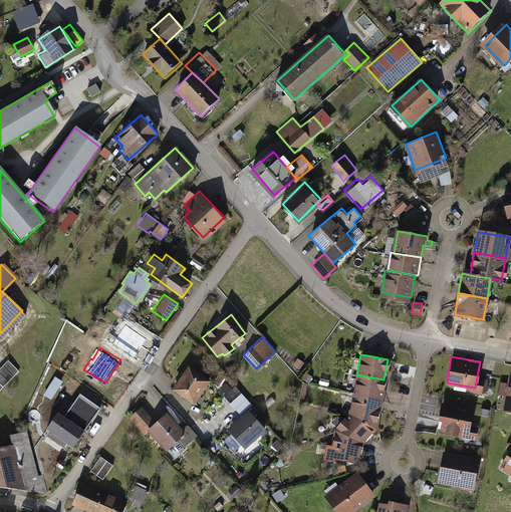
[(5,360),(0,365),(0,387),(16,371),(5,360)]
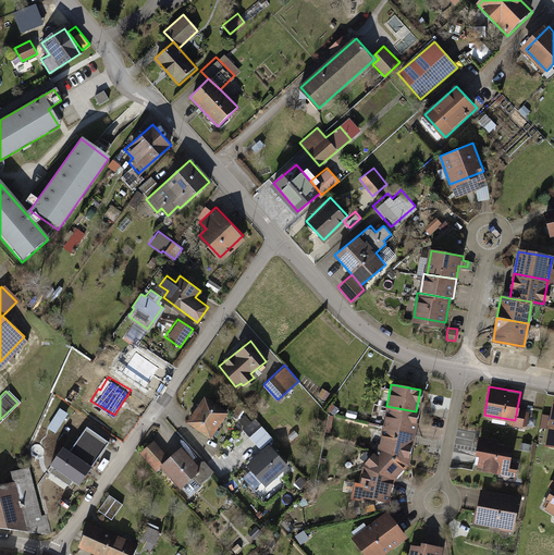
[(229,410),(206,395),(189,421),(211,436),(229,410)]
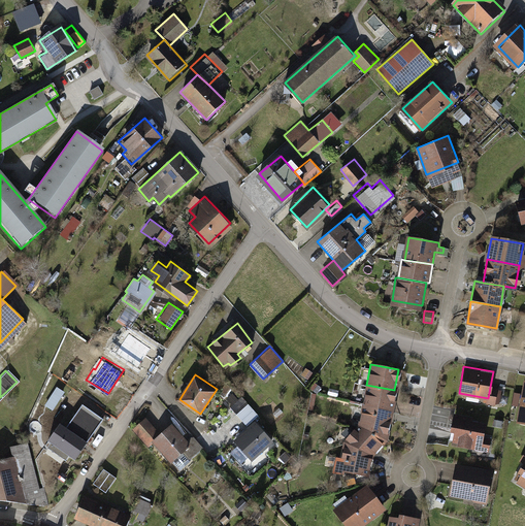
[(394,390),(366,385),(363,405),(391,411),(394,390)]
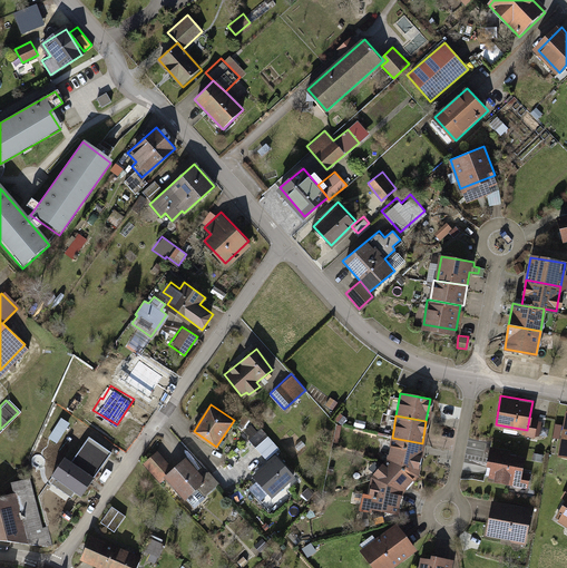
[(57,442),(68,421),(59,417),(49,438),(57,442)]
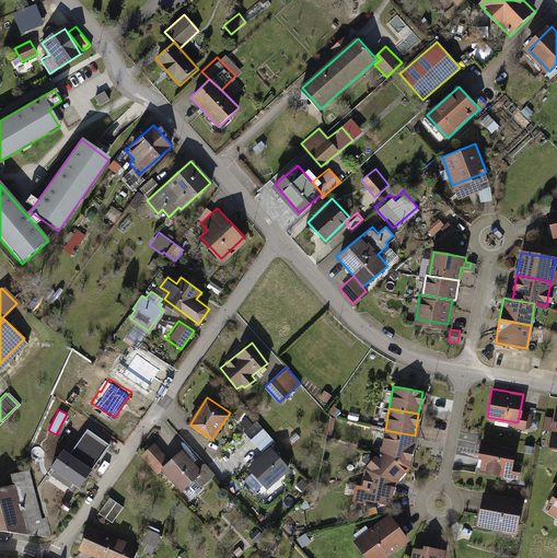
[(529,411),(520,410),(518,422),(518,427),(525,428),(529,411)]
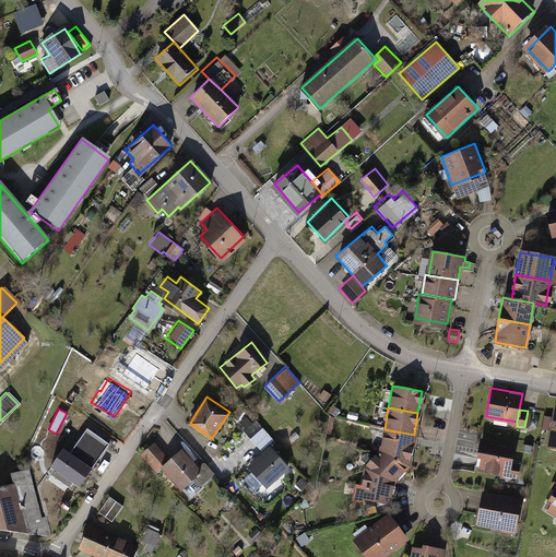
[(544,414),(542,427),(548,428),(551,416),(544,414)]
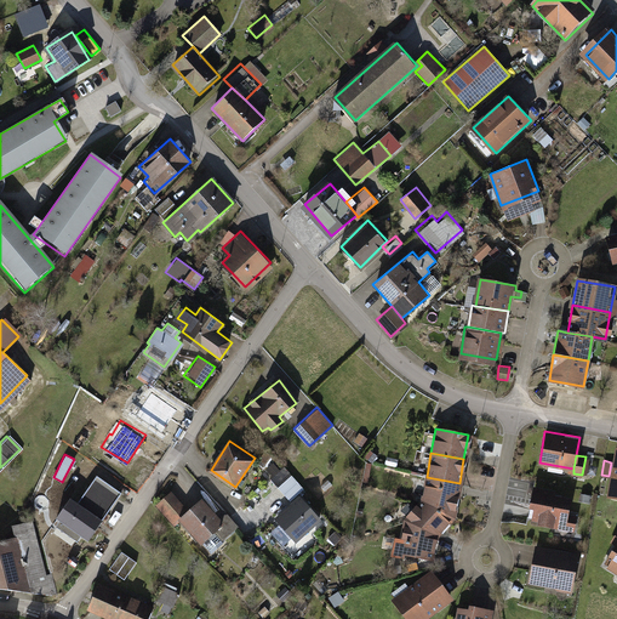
[(283,465),(268,477),(286,500),(301,488),(283,465)]
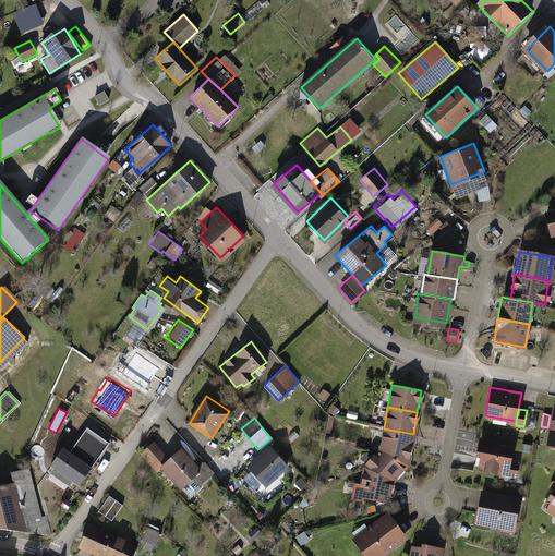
[(95,457),(107,440),(84,424),(76,434),(81,437),(76,444),(95,457)]
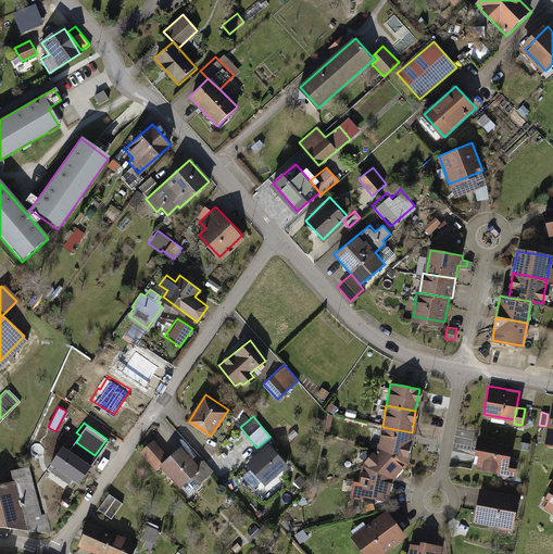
[(377,448),(400,461),(405,454),(412,432),(382,427),(377,448)]
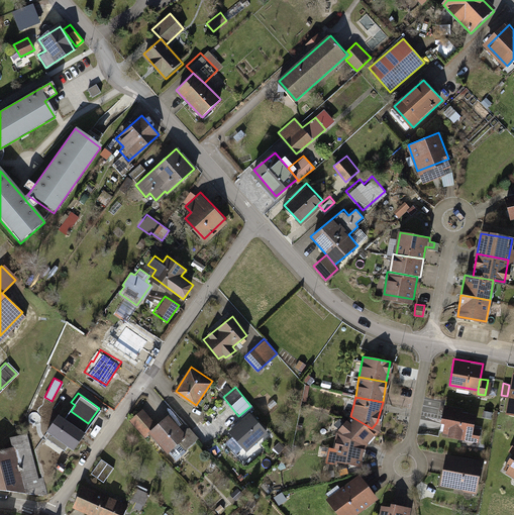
[(463,407),(444,405),(440,432),(448,433),(448,436),(476,440),(478,429),(474,429),(476,414),(463,412),(463,407)]
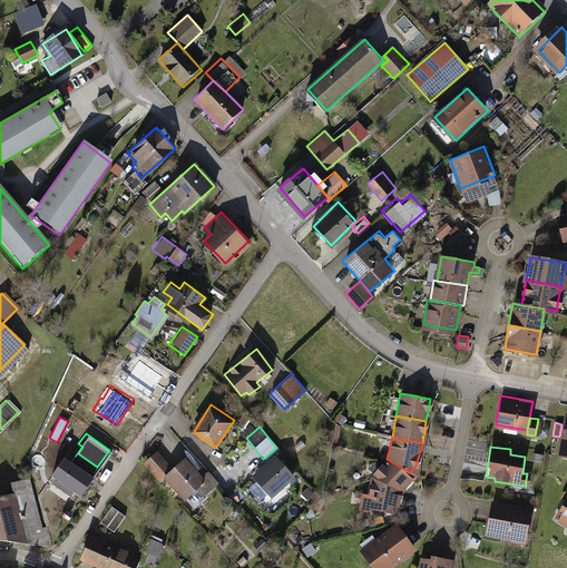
[(167,475),(174,470),(157,450),(142,463),(158,482),(167,475)]
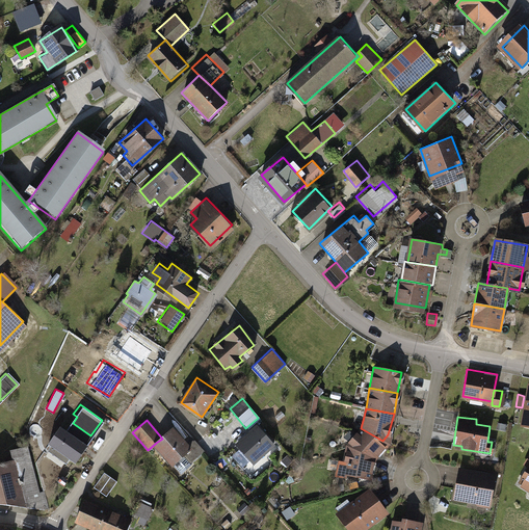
[(73,461),(90,435),(73,423),(67,431),(57,425),(45,443),(73,461)]
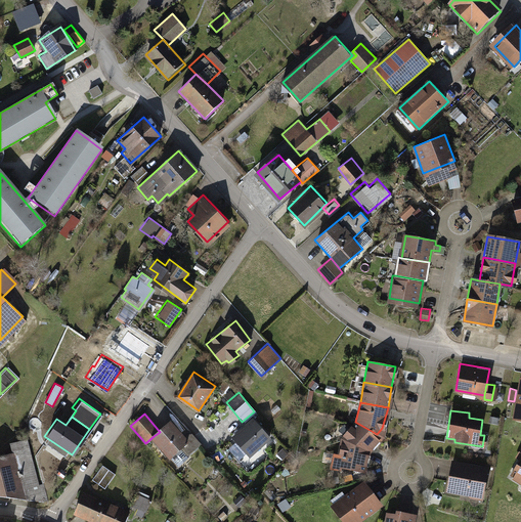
[(251,420),(230,437),(248,458),(268,439),(251,420)]
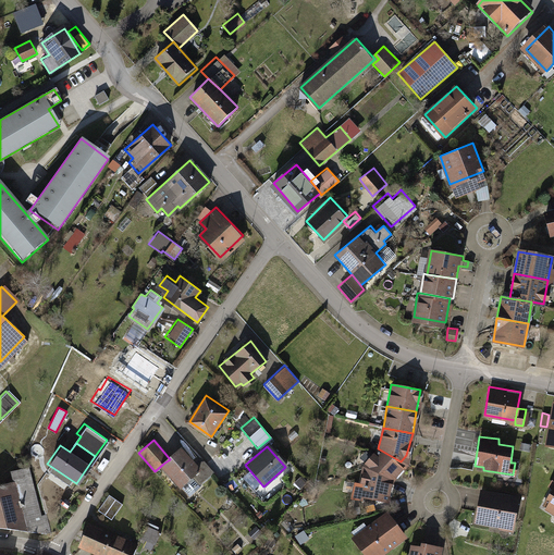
[(170,459),(163,464),(180,483),(192,472),(199,466),(194,459),(183,447),(170,459)]
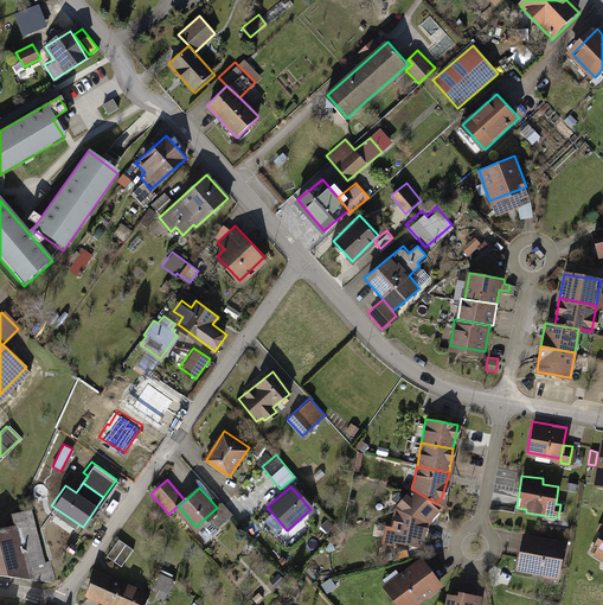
[(396,508),(423,522),(436,503),(411,489),(397,501),(396,508)]
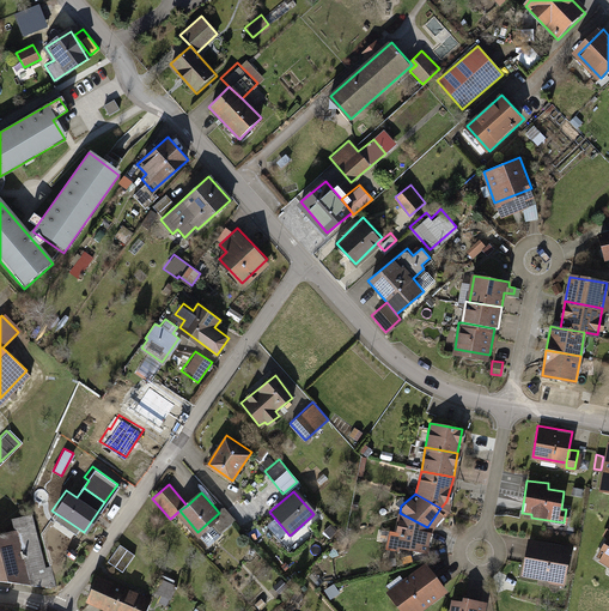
[(220,500),(213,506),(219,513),(211,520),(218,528),(233,515),(226,506),(220,500)]
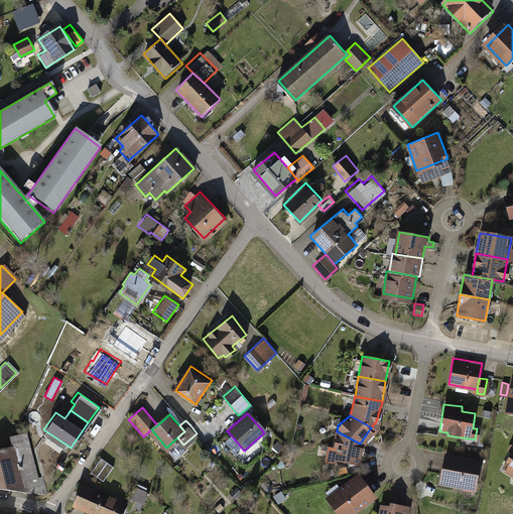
[(360,443),(337,431),(334,460),(356,463),(360,443)]
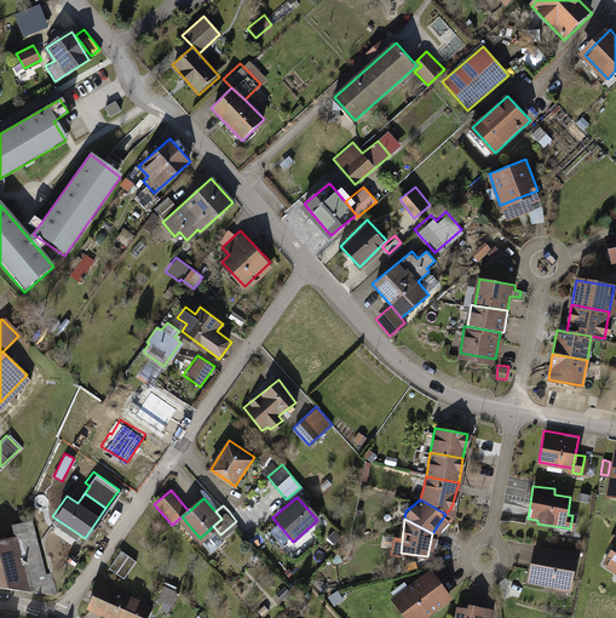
[(0,585),(53,594),(32,521),(11,525),(15,538),(0,541),(0,585)]
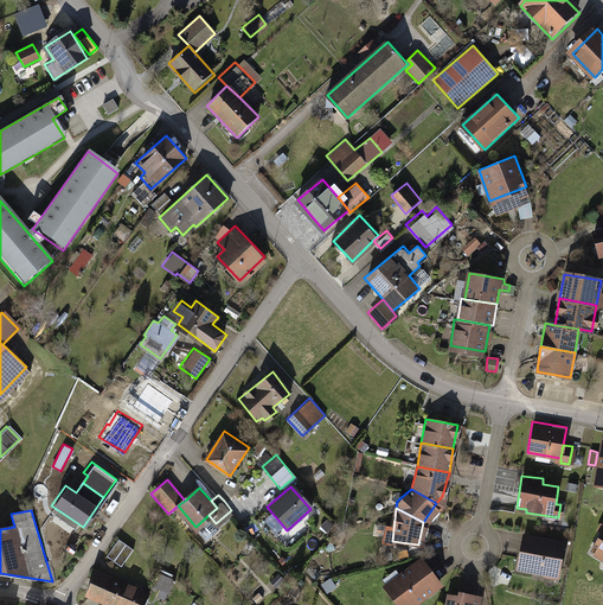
[(566,537),(526,530),(520,566),(560,572),(566,537)]
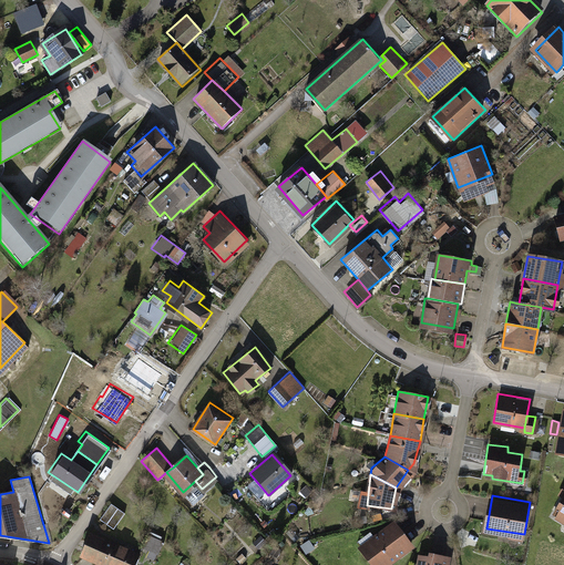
[(123,513),(109,503),(100,516),(114,525),(123,513)]
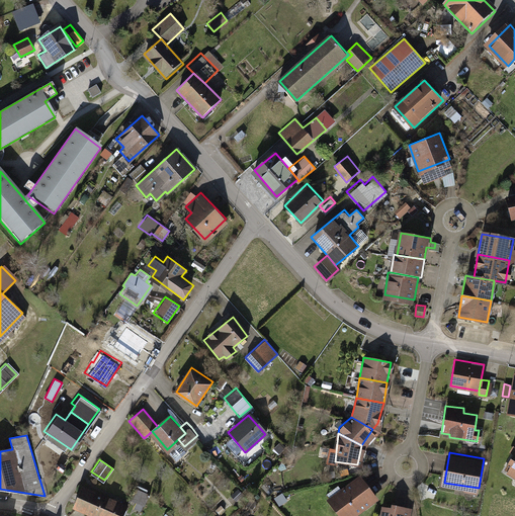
[(353,515),(377,498),(359,474),(328,498),(341,515),(353,515)]
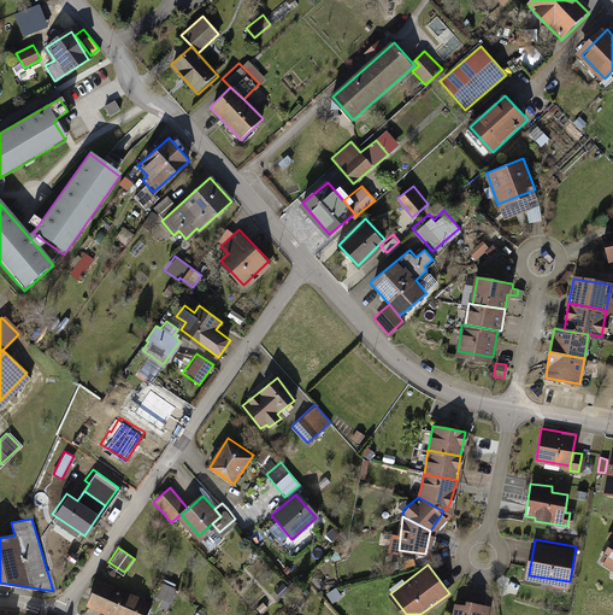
[(146,614),(152,601),(95,579),(84,605),(106,614),(146,614)]
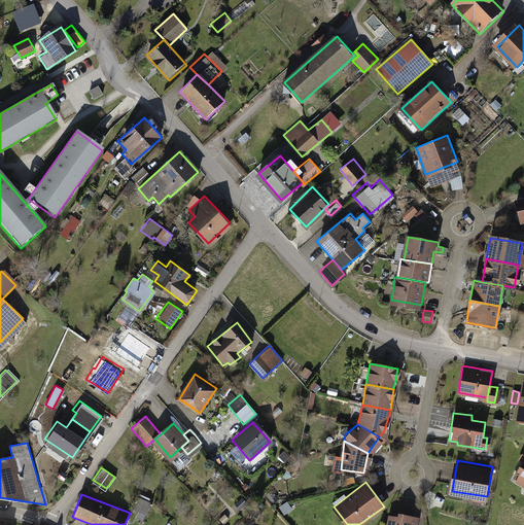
[(132,515),(144,519),(151,500),(139,495),(132,515)]
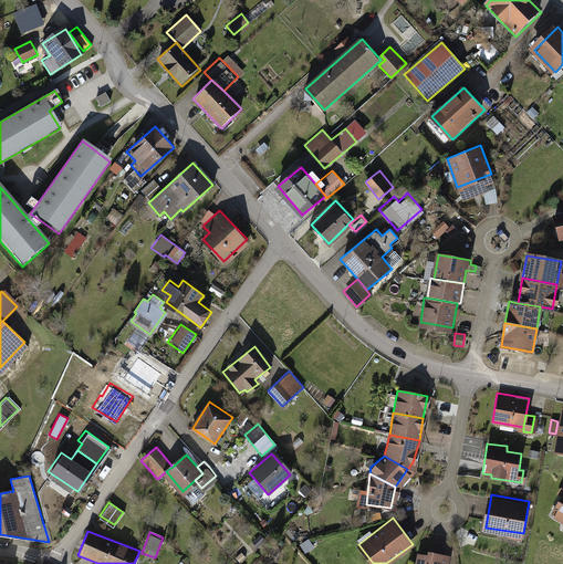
[(433,555),(417,553),(415,563),(447,563),(449,553),(433,550),(433,555)]
